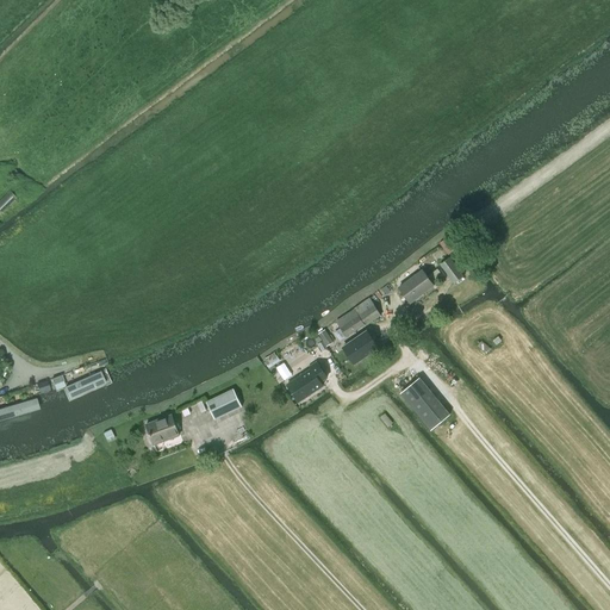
[(0,200),(0,212),(0,213),(17,198),(10,191),(0,200)]
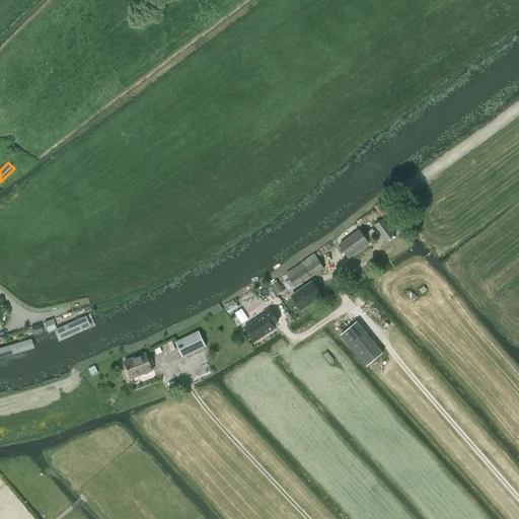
[(374,225),(386,241),(394,235),(382,219),(374,225)]
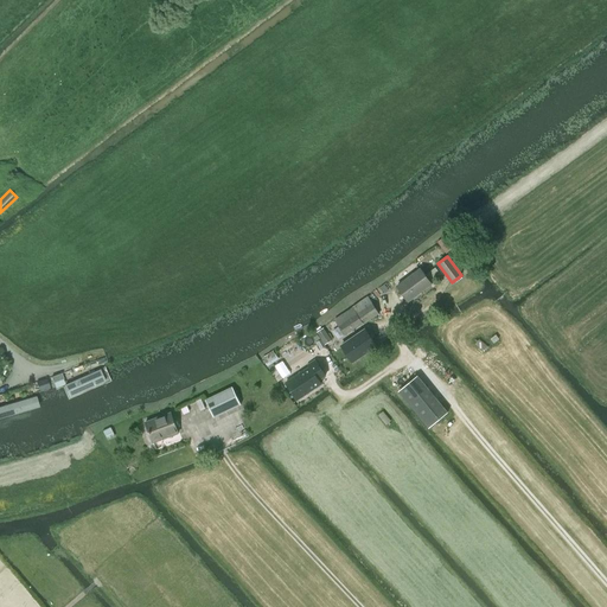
[(396,287),(408,301),(430,285),(420,269),(396,287)]
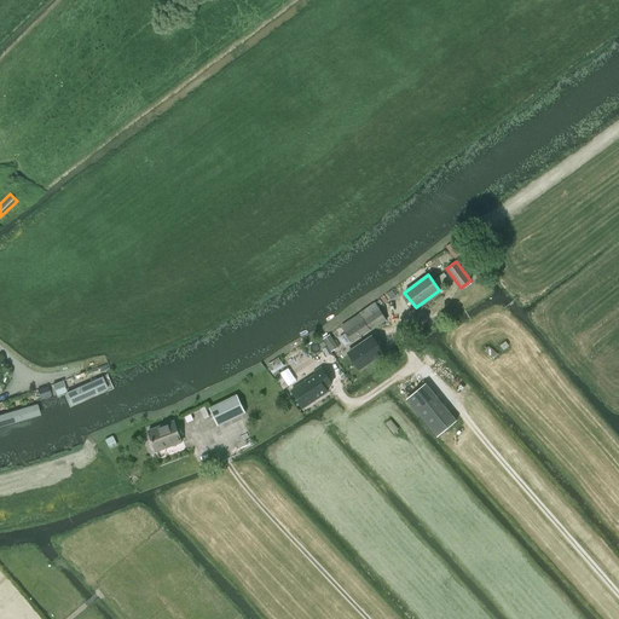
[(369,330),(370,331),(386,320),(375,304),(364,311),(364,310),(359,313),(359,314),(334,333),(337,339),(345,334),(351,342),(369,330)]
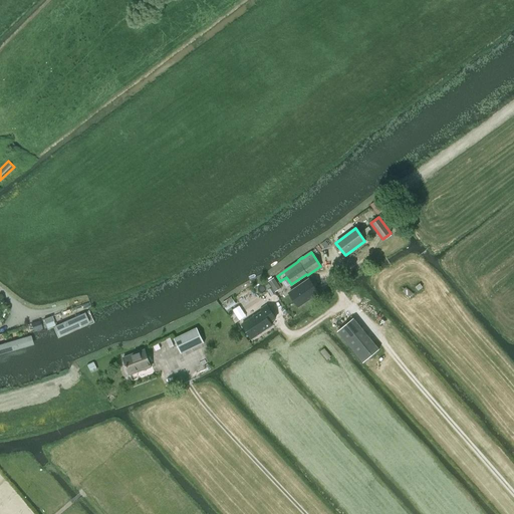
[(275,292),(280,288),(274,278),(268,282),(275,292)]
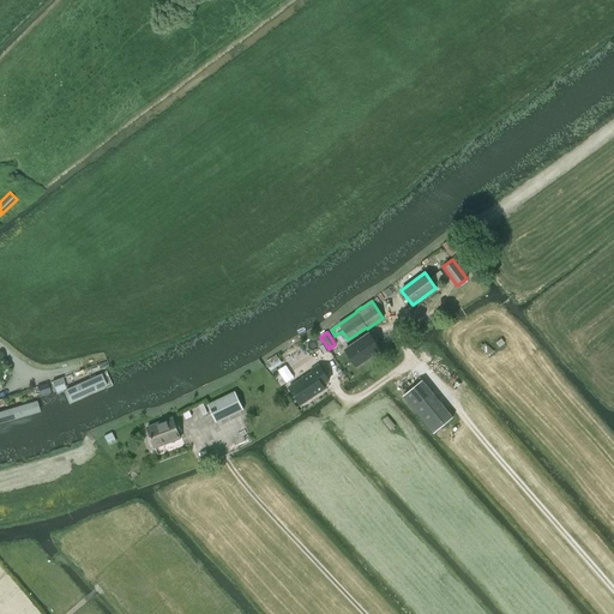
[(369,333),(344,350),(356,366),(380,350),(369,333)]
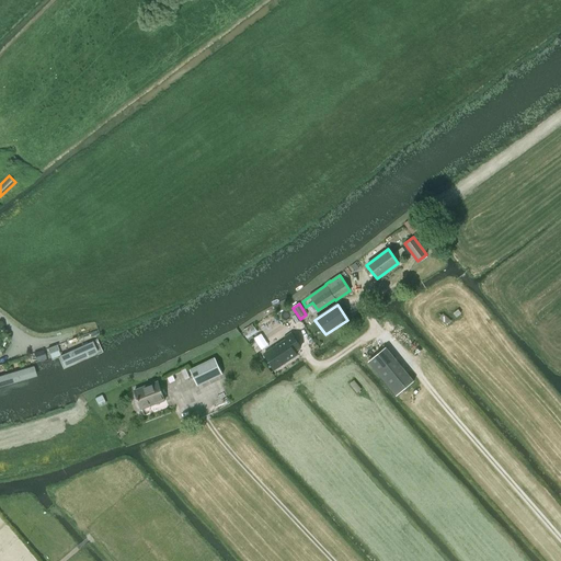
[(78,339),(44,350),(50,374),(107,354),(99,332),(78,339)]
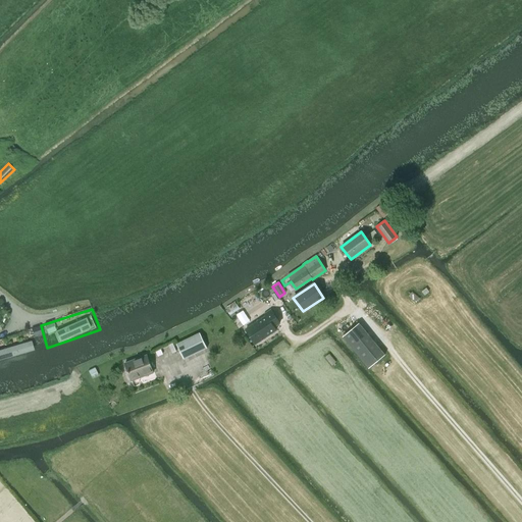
[(246,329),(255,345),(276,330),(274,327),(279,323),(271,310),(265,314),(266,316),(246,329)]
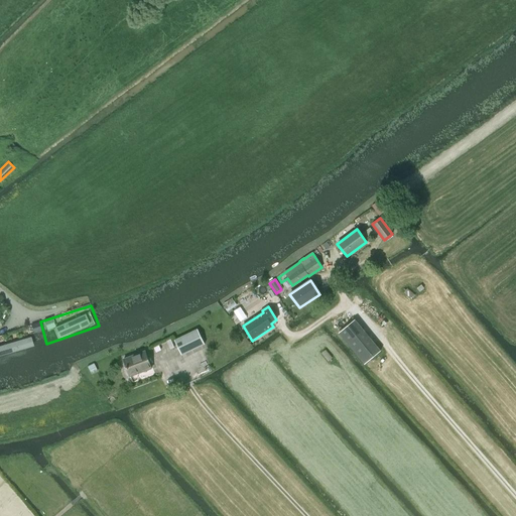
[(339,333),(365,364),(380,351),(354,319),(339,333)]
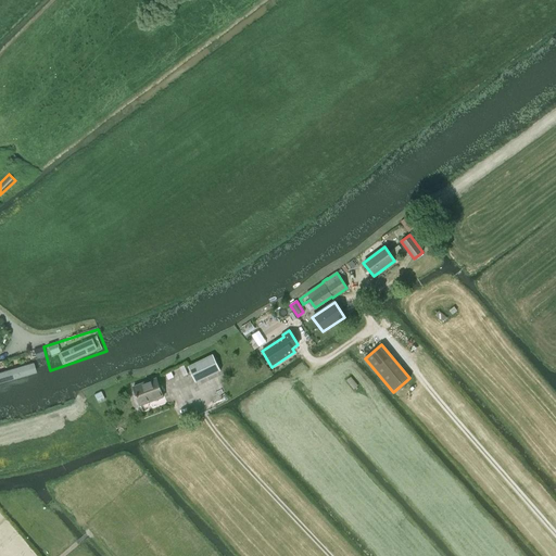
[(0,386),(50,370),(43,346),(19,355),(13,358),(0,363),(0,386)]
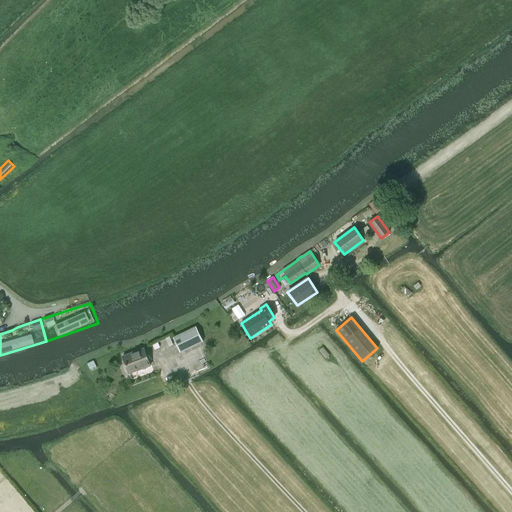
[(173,337),(180,353),(203,342),(196,326),(173,337)]
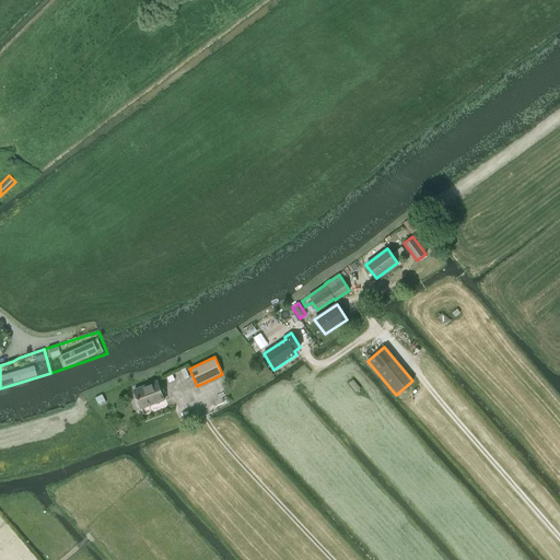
[(141,408),(164,399),(158,382),(133,391),(141,408)]
